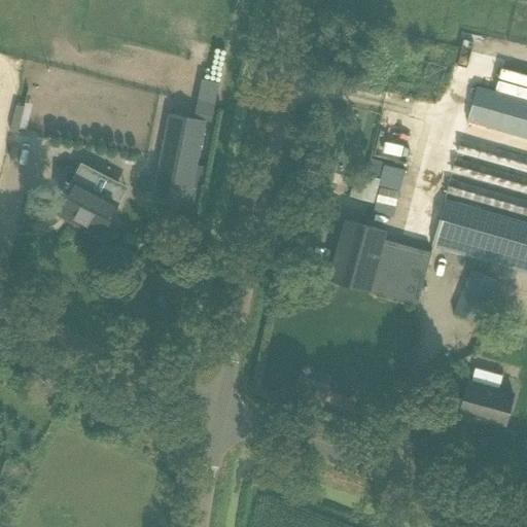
[(434,239),(431,246),(500,267),(518,272),(526,274),(526,103),(477,90),(467,121),(526,138),(526,157),(462,140),(458,153),(526,172),(526,178),(456,159),(453,172),(526,194),(526,201),(451,179),(447,194),(526,216),(526,226),(445,203),(434,239)]
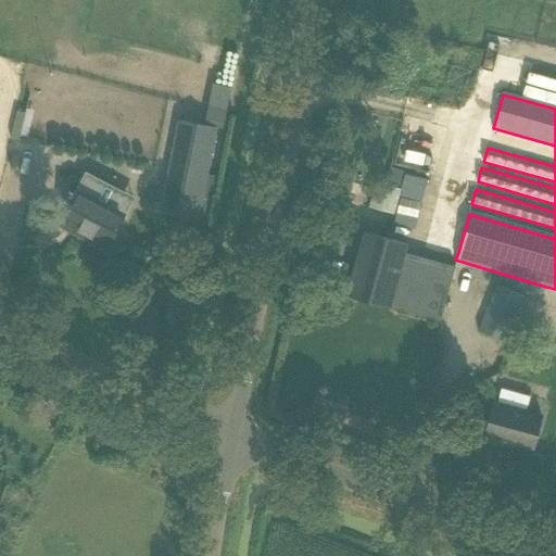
[(30,118),(15,115),(11,131),(26,136),(30,118)]
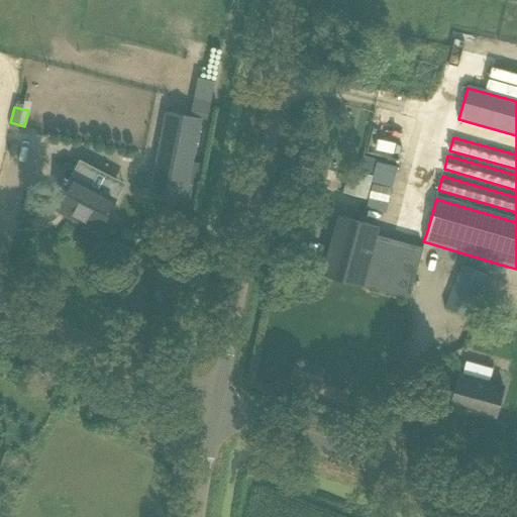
[(165,112),(151,178),(170,181),(166,201),(184,204),(200,119),(165,112)]
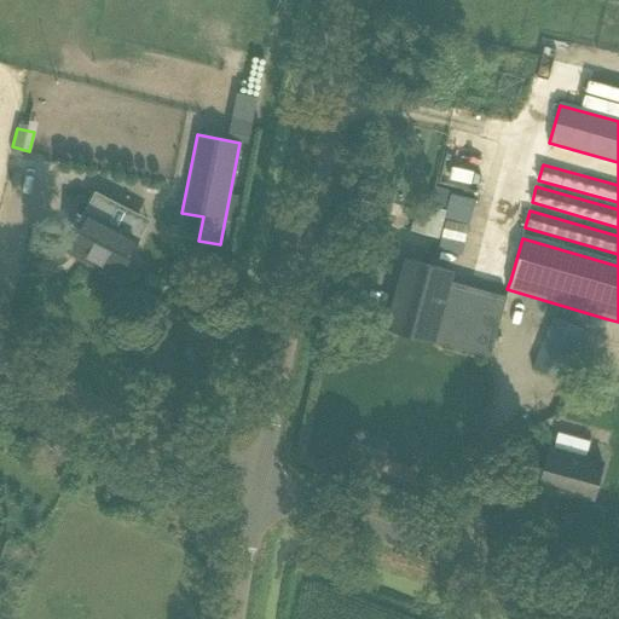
[(446,210),(417,202),(410,230),(439,238),(439,241),(463,247),(475,200),(450,195),(446,210)]
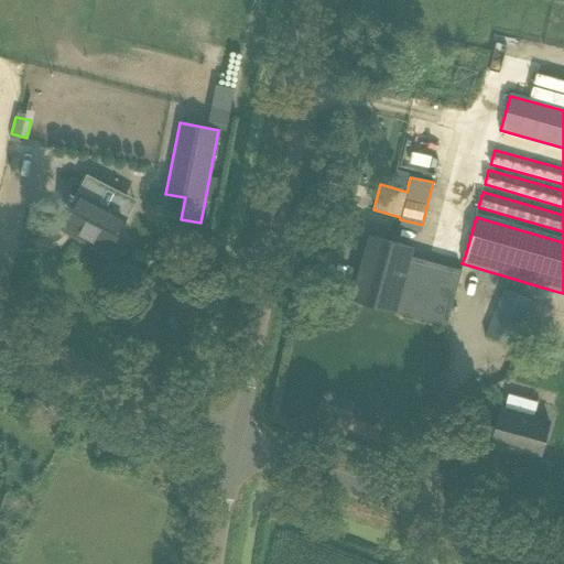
[(71,208),(61,227),(108,252),(118,232),(125,220),(112,215),(121,197),(86,179),(77,196),(71,208)]
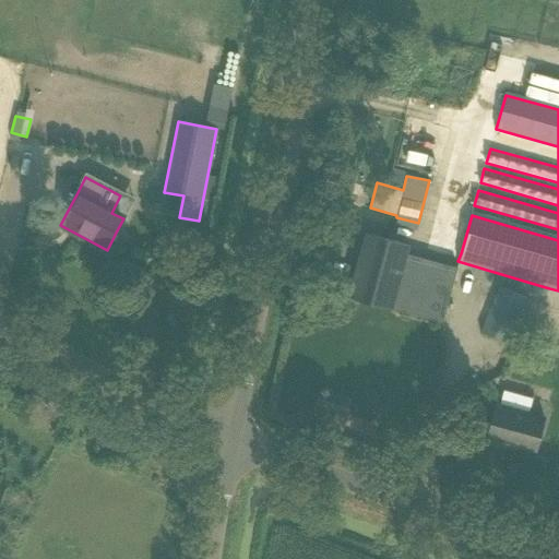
[(408,245),(367,234),(349,297),(391,309),(391,308),(443,322),(458,269),(406,254),(408,245)]
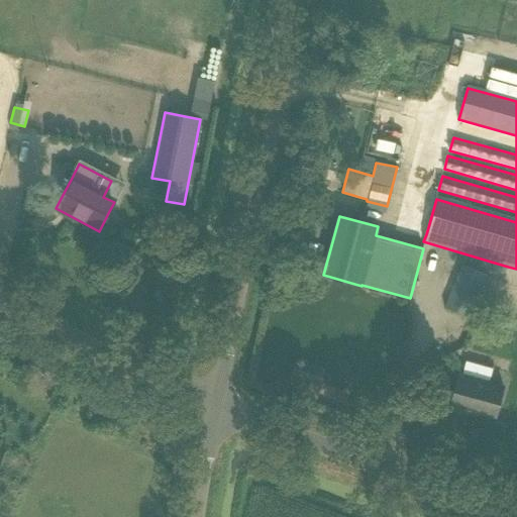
[(445,308),(467,317),(486,275),(464,266),(445,308)]
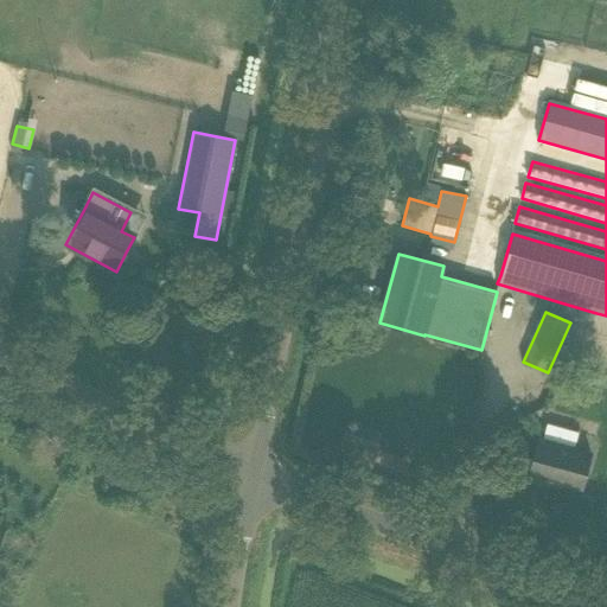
[(478,411),(467,409),(464,421),(474,423),(478,411)]
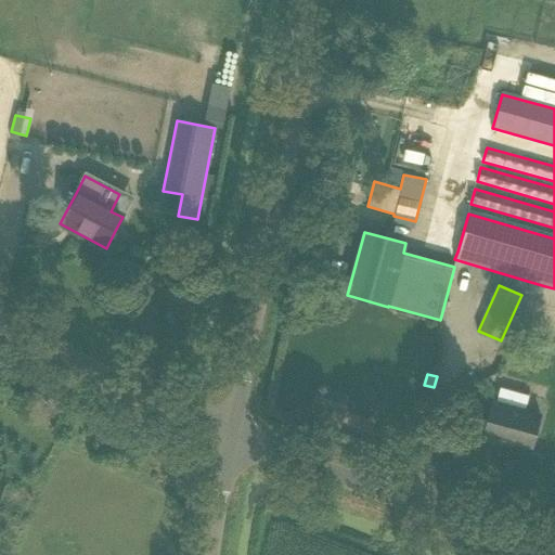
[(493,400),(482,438),(502,443),(503,438),(532,447),(541,413),(526,409),(529,396),(501,388),(498,401),(493,400)]
